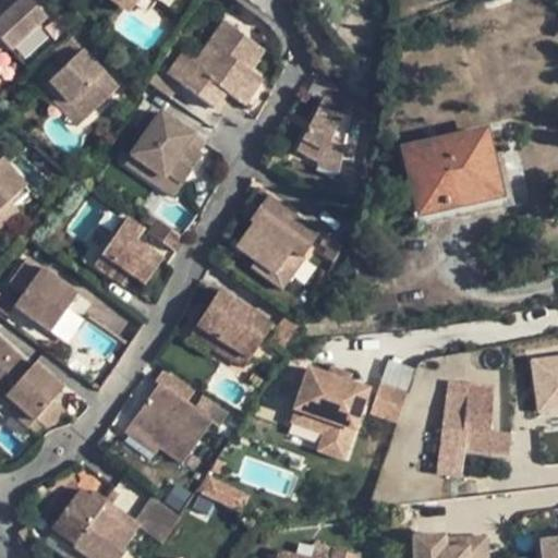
[(0,9),(0,49),(5,45),(10,51),(47,17),(32,0),(20,0),(5,14),(0,9)]
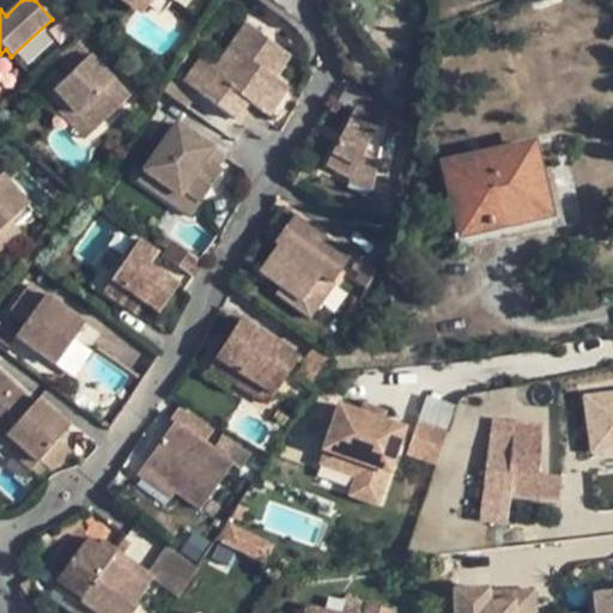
[(121,0),(141,14),(151,4),(153,0),(173,0),(174,0),(173,0),(121,0)]
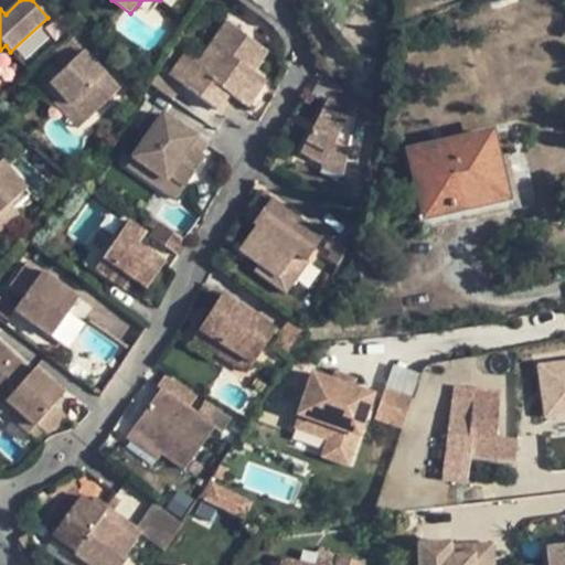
[(160,0),(159,0),(141,0),(139,3),(150,12),(160,0)]
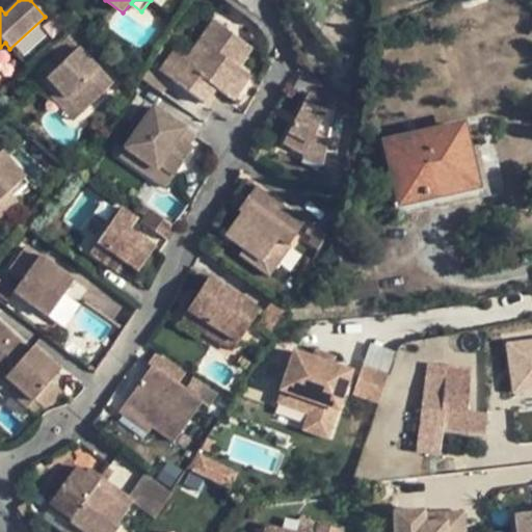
[(233,101),(250,76),(238,67),(251,47),(215,21),(189,58),(173,81),(205,104),(215,88),(233,101)]
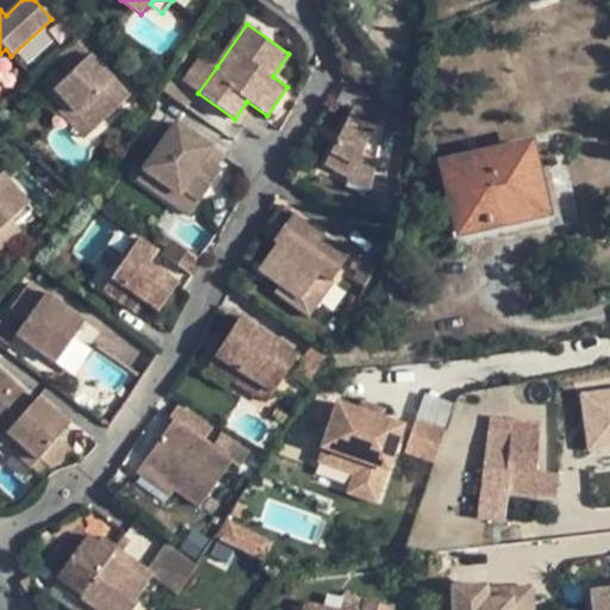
[(103,69),(117,56),(89,26),(58,55),(75,73),(51,94),(62,105),(64,101),(92,129),(128,95),(103,69)]
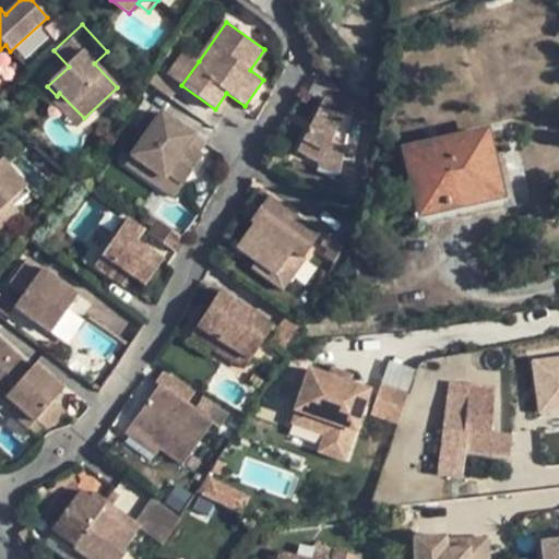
[(181,85),(199,61),(185,50),(167,75),(181,85)]
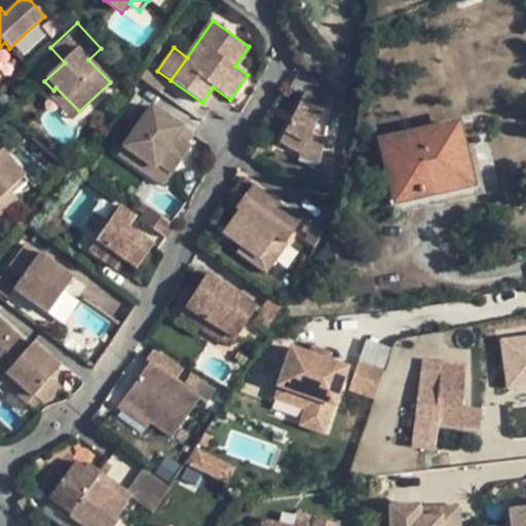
[(157,71),(147,64),(139,76),(161,91),(171,80),(157,71)]
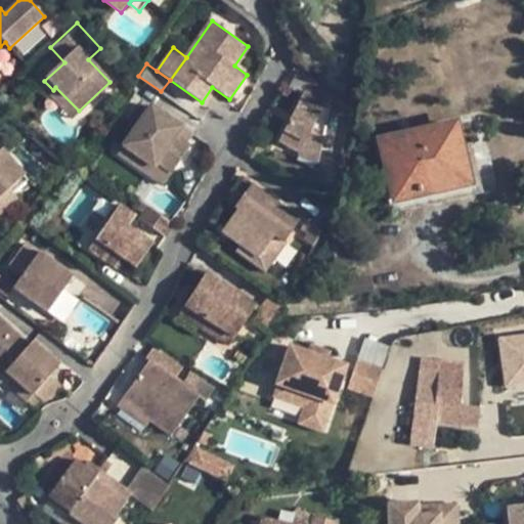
[(321,137),(326,113),(349,118),(353,98),(312,77),(279,142),(300,153),(306,142),(311,131),(321,137)]
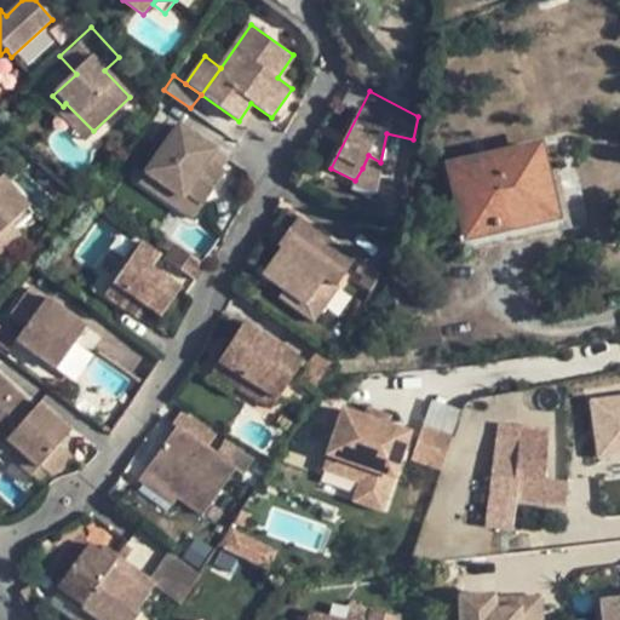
[(63,107),(57,112),(85,139),(93,131),(65,103),(63,107)]
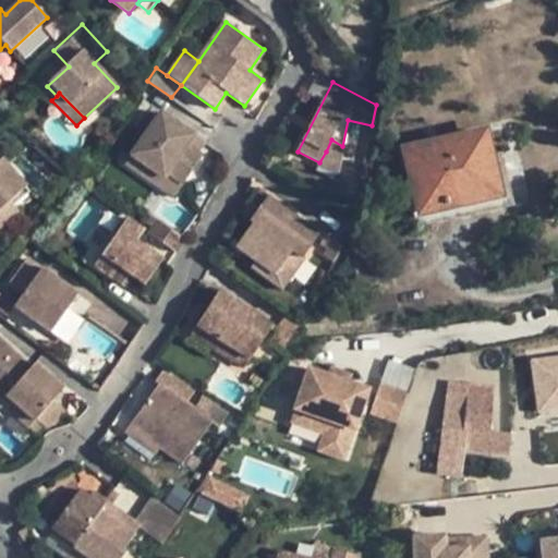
[(204,155),(197,150),(189,144),(194,135),(161,112),(125,165),(157,187),(166,176),(181,187),(204,155)]
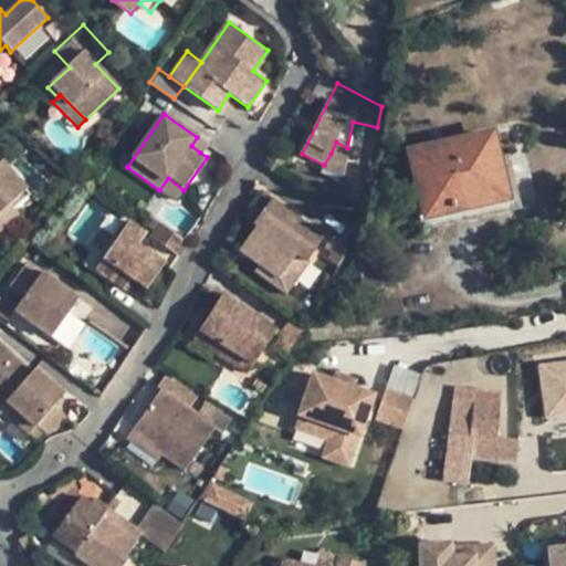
[(500,170),(496,157),(491,135),(411,153),(426,217),(505,198),(500,170)]
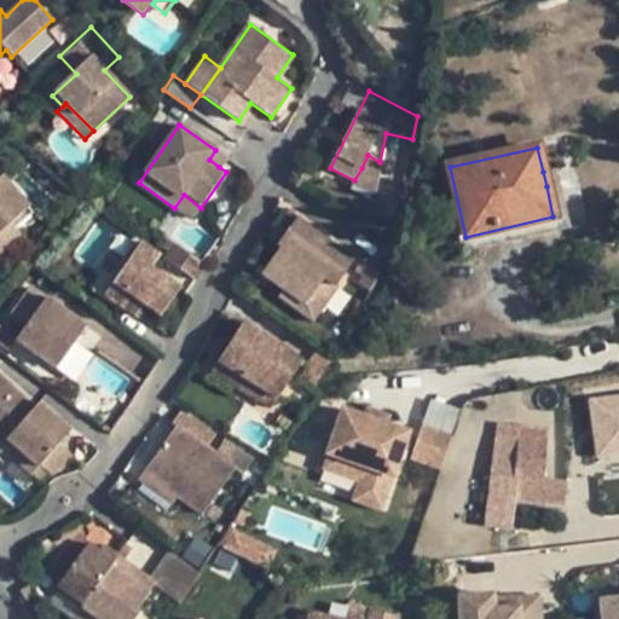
[(215,150),(209,160),(219,167),(226,157),(215,150)]
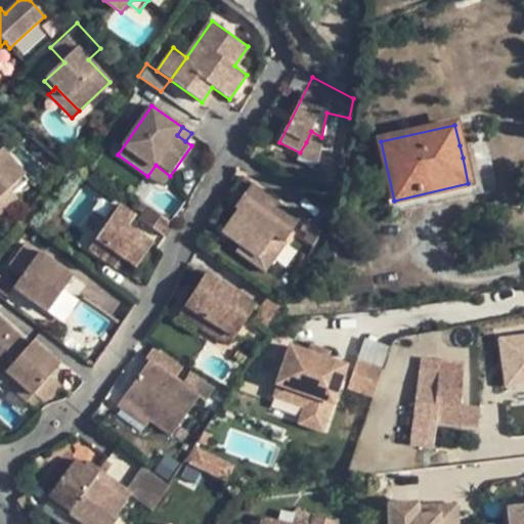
[(320,149),(306,142),(300,153),(299,155),(317,165),(320,149)]
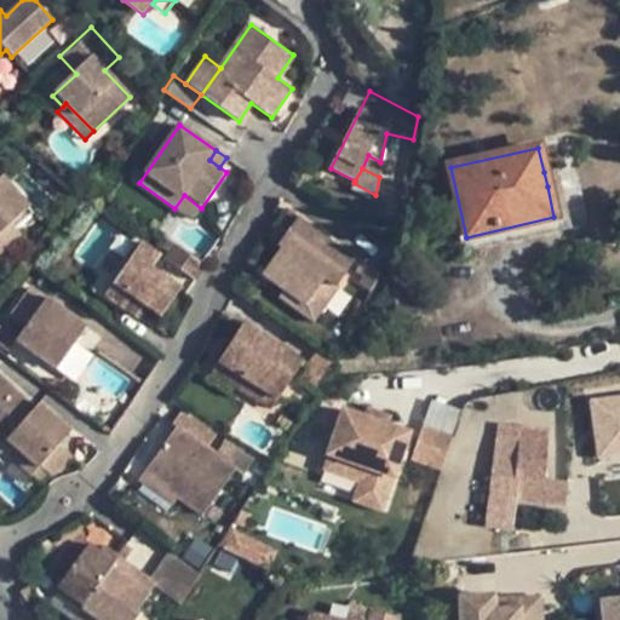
[(547,187),(561,183),(558,170),(544,172),(547,187)]
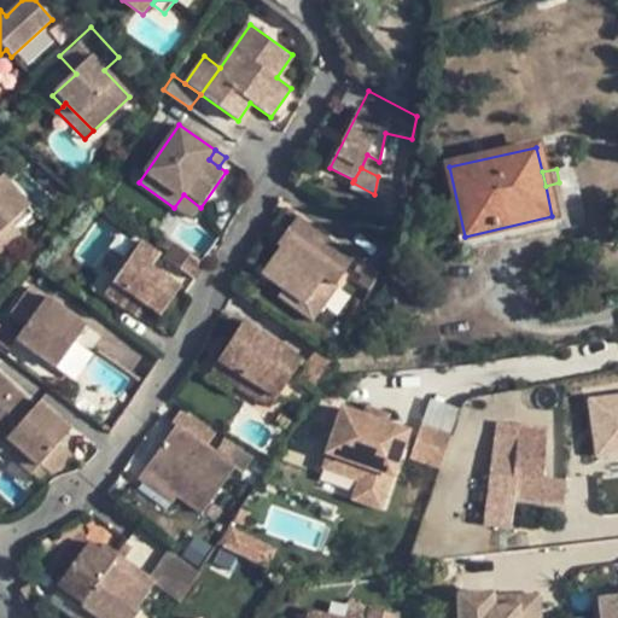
[(0,232),(11,223),(15,228),(34,211),(0,174),(0,232)]
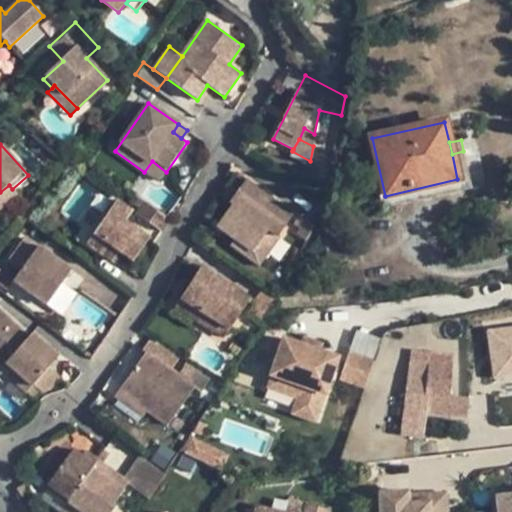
[(152,161),(144,172),(159,182),(166,172),(152,161)]
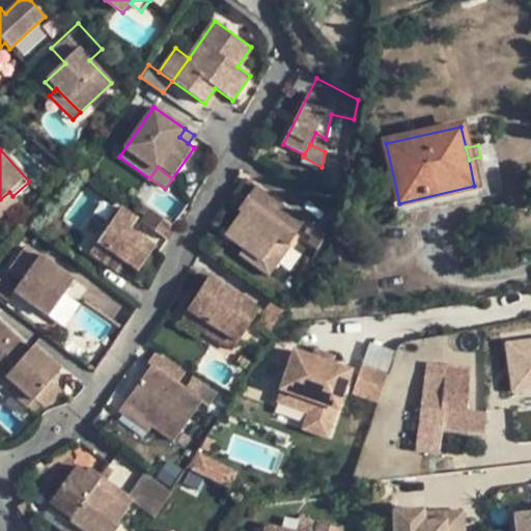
[(224,234),(244,249),(261,261),(279,239),(288,246),(304,224),(246,182),(229,204),(241,212),(224,234)]
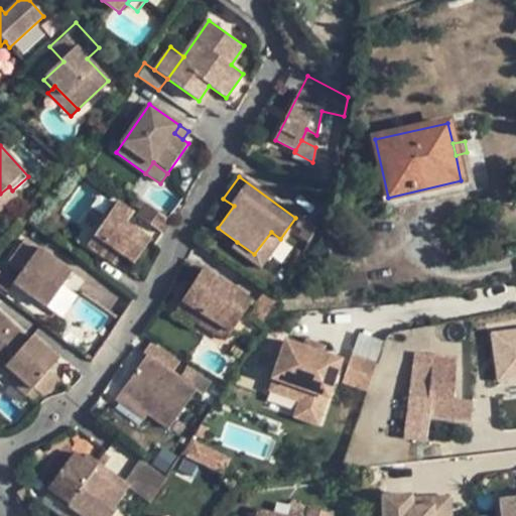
[(0,211),(17,196),(12,190),(9,186),(0,194),(0,211)]
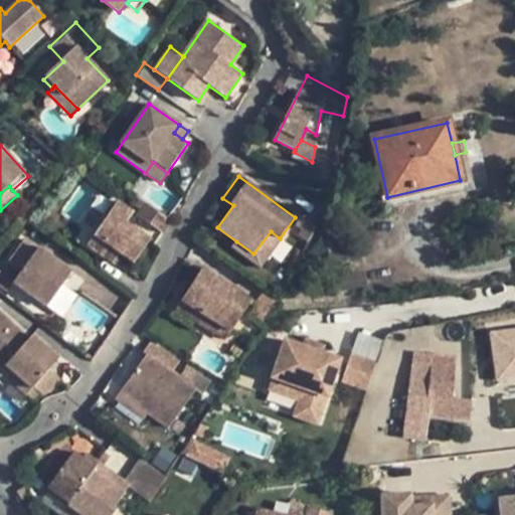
[(135,214),(162,233),(171,221),(136,197),(130,204),(138,210),(135,214)]
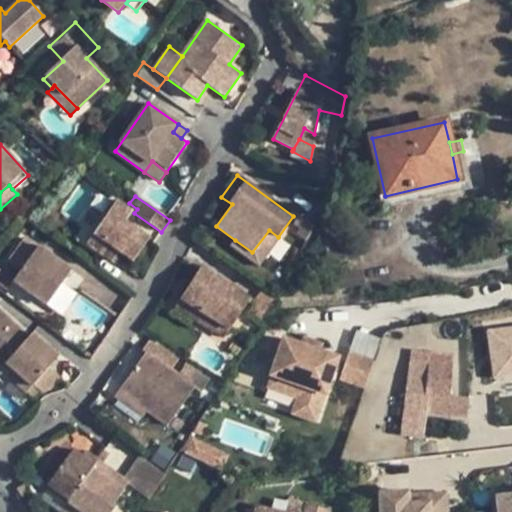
[(120,253),(133,262),(149,239),(125,222),(133,211),(116,200),(86,244),(112,262),(120,253)]
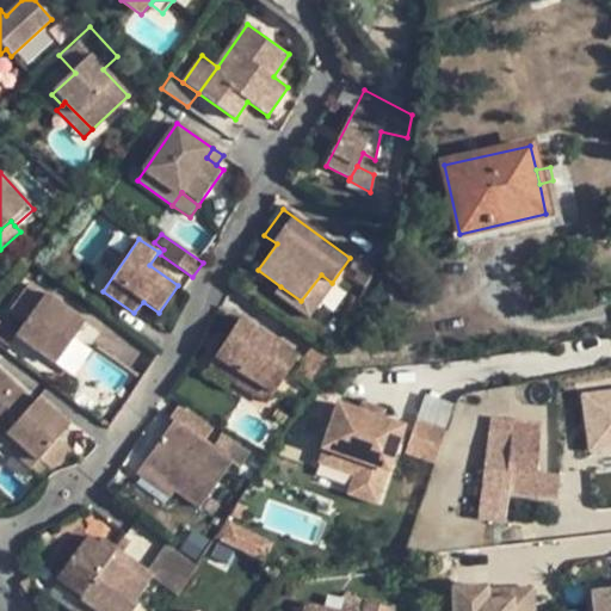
[(332,283),(321,275),(301,301),(281,287),(275,294),(307,316),(332,283)]
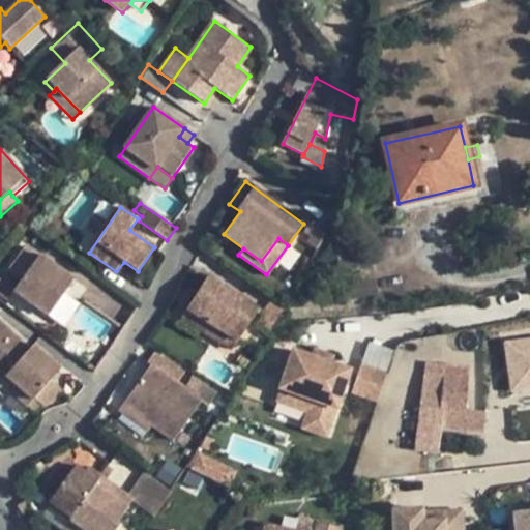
[(32,264),(39,255),(27,246),(20,256),(32,264)]
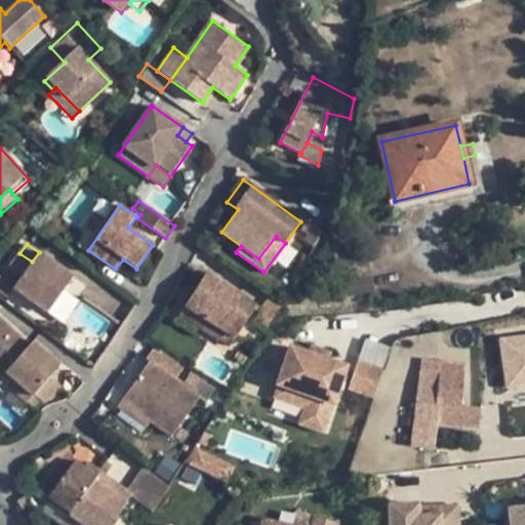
[(1,279),(12,288),(48,313),(58,297),(74,277),(39,252),(32,261),(19,253),(1,279)]
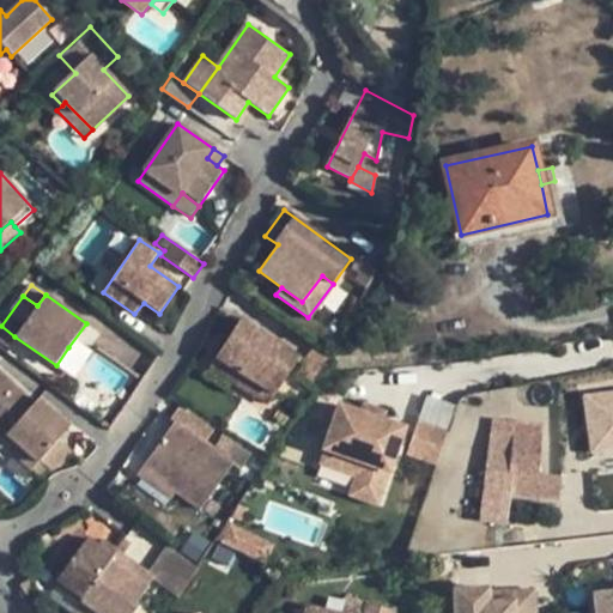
[(274,396),(299,357),(240,320),(210,369),(232,383),(238,374),(274,396)]
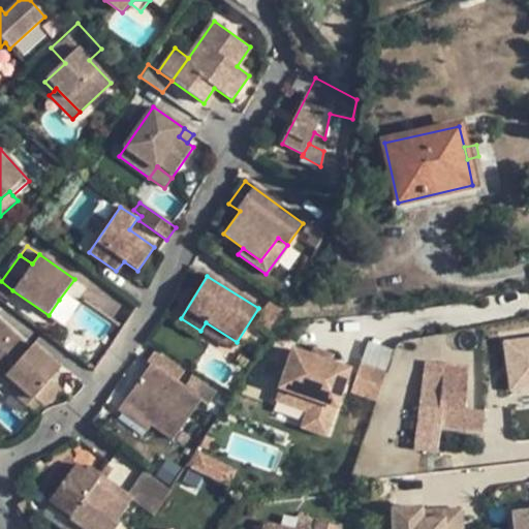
[(82,284),(74,279),(59,300),(66,305),(82,284)]
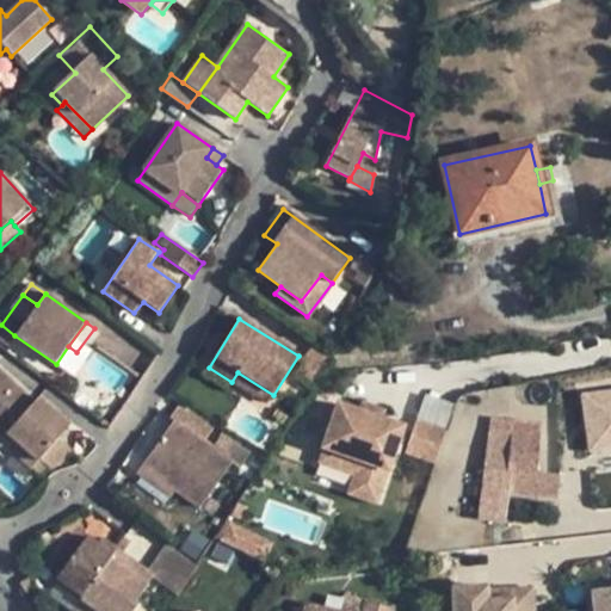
[(14,335),(1,325),(0,323),(0,339),(7,345),(14,335)]
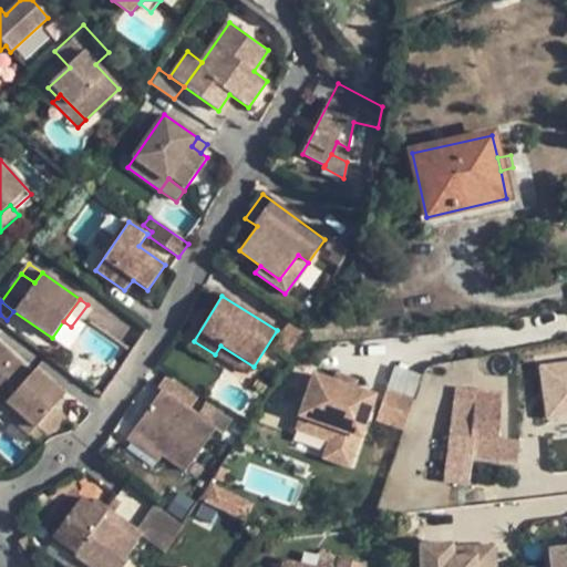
[(291,319),(278,338),(297,349),(309,330),(291,319)]
